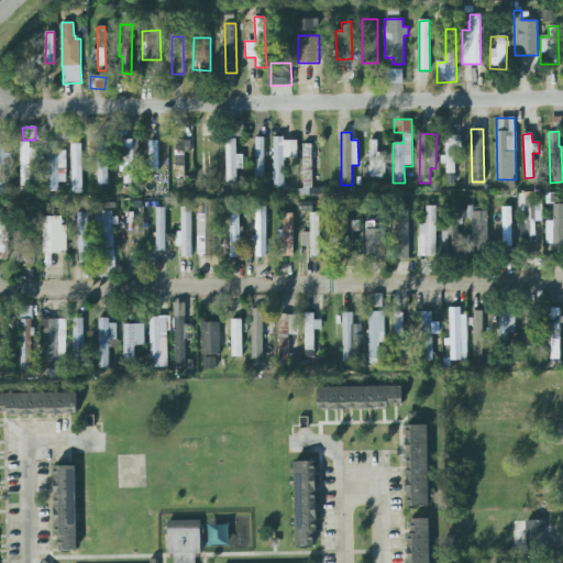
[(454,162),(462,162),(462,135),(445,135),(446,174),(455,174),(454,162)]
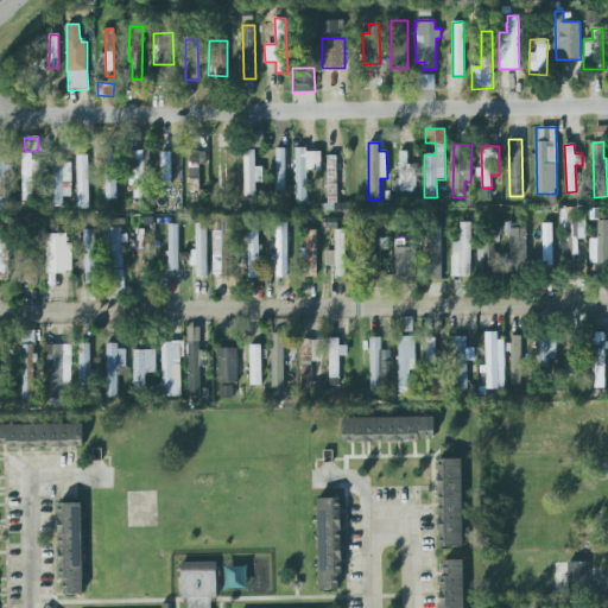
[(321,152),(305,152),(305,147),(295,147),(295,202),(308,202),(306,170),(321,170),(321,152)]
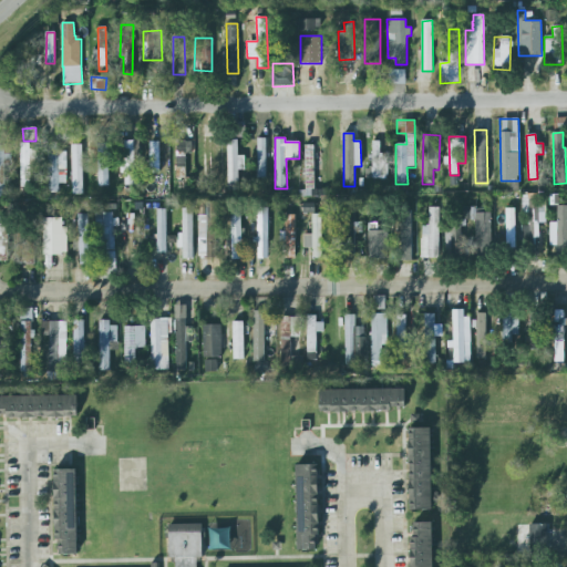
[(266,138),(257,138),(256,178),(266,178),(266,138)]
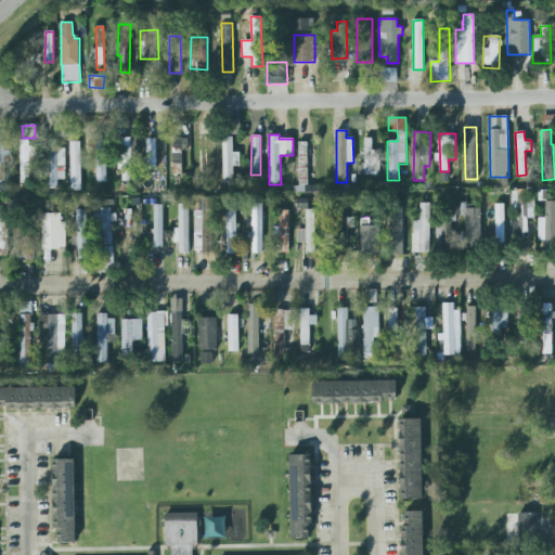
[(172,137),(173,175),(182,175),(182,150),(188,150),(186,139),(182,139),(182,137),(172,137)]
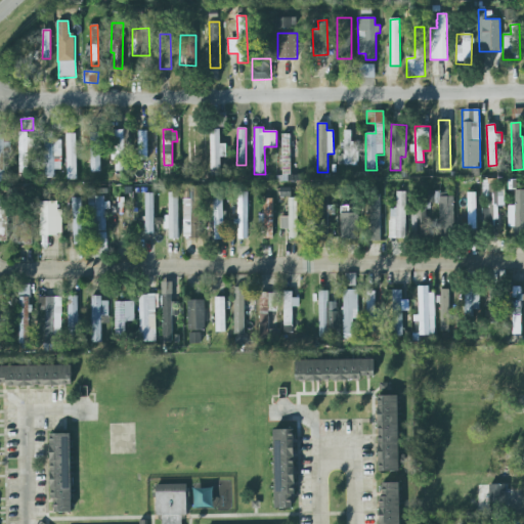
[(211,176),(220,176),(220,157),(226,157),(226,143),(220,144),(219,129),(210,129),(211,176)]
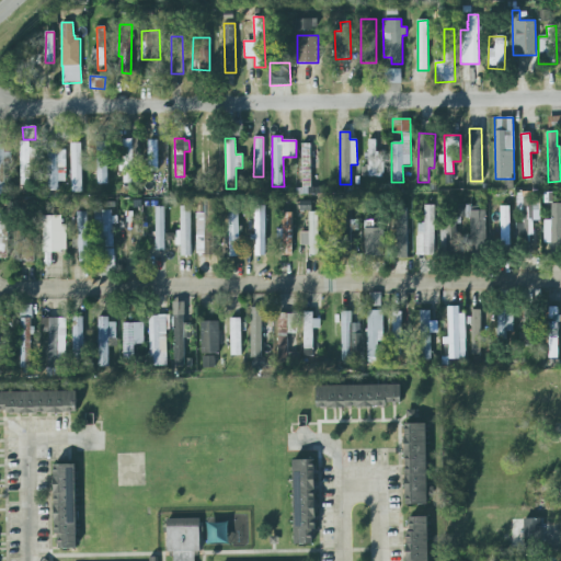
[(122,139),(124,183),(137,183),(135,139),(122,139)]
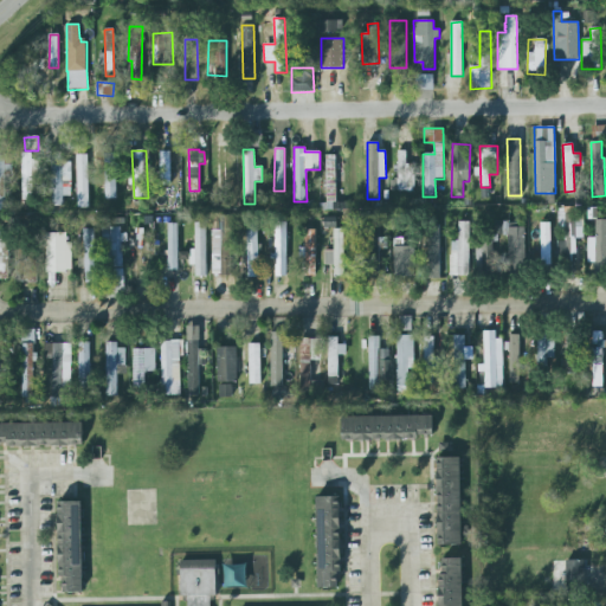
[(406,165),(406,150),(398,150),(397,191),(413,191),(414,165),(406,165)]
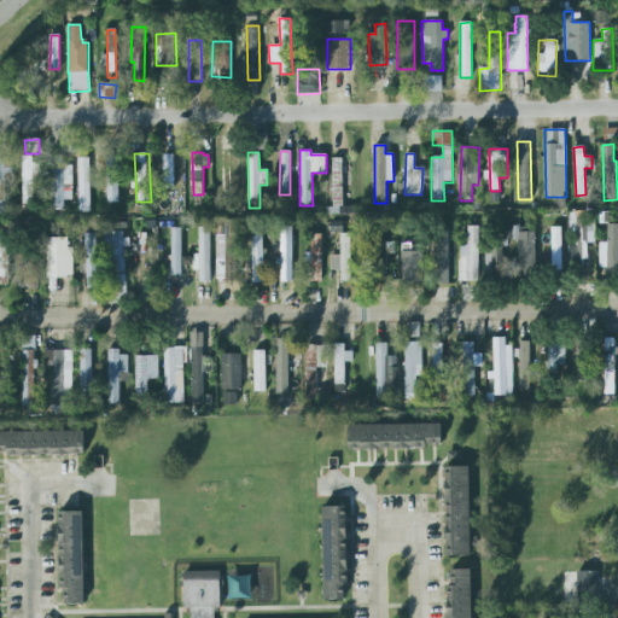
[(51,155),(63,155),(63,165),(64,165),(64,199),(64,210),(52,210),(51,155)]
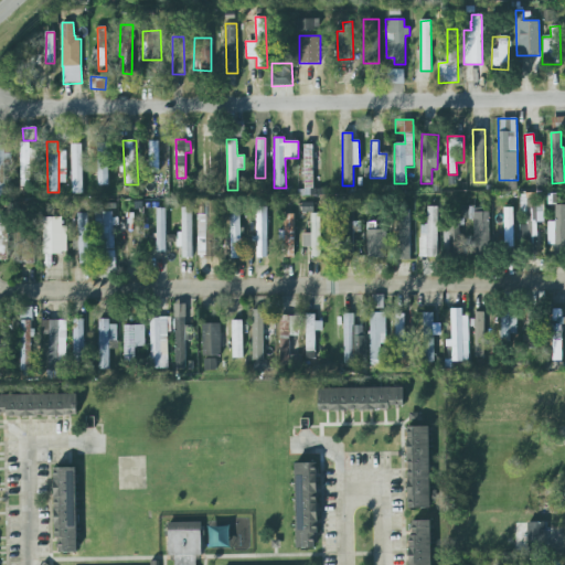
[(159,173),(159,141),(149,141),(149,173),(159,173)]
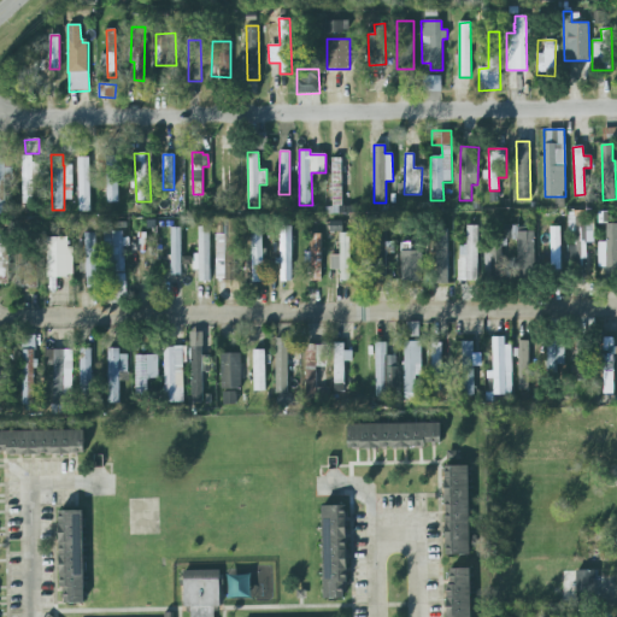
[(36,156),(21,156),(23,203),(39,201),(36,156)]
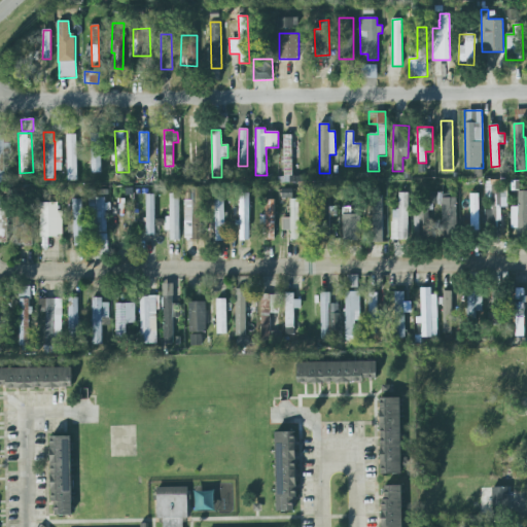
[(99,133),(90,134),(91,173),(100,173),(99,133)]
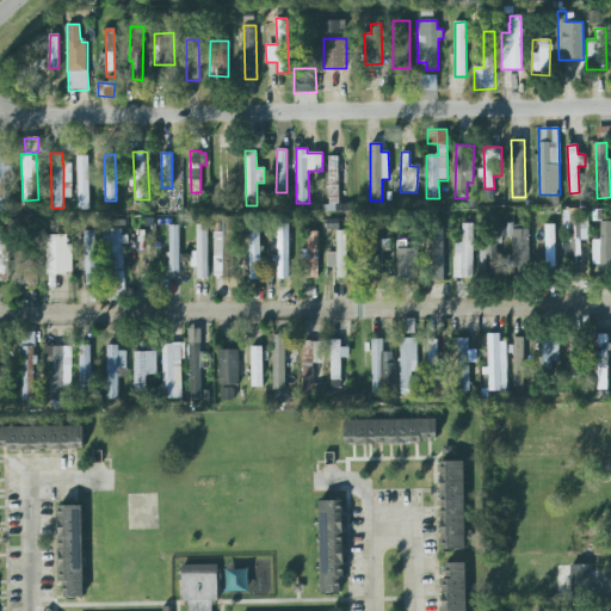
[(0,213),(4,213),(5,178),(12,178),(12,156),(0,155),(0,213)]
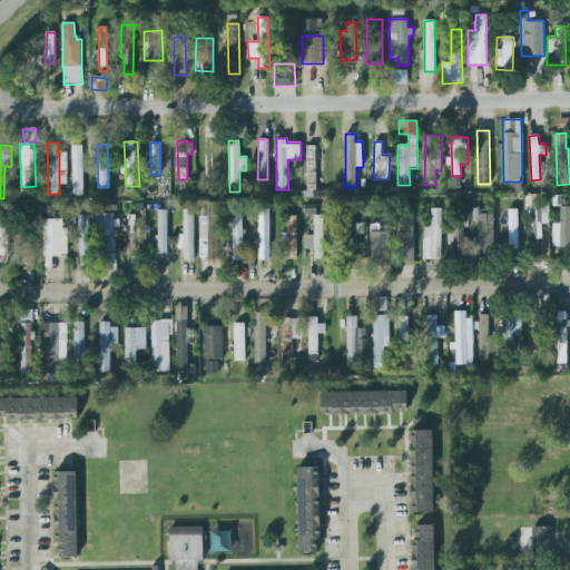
[(72,196),(82,195),(82,145),(71,146),(72,196)]
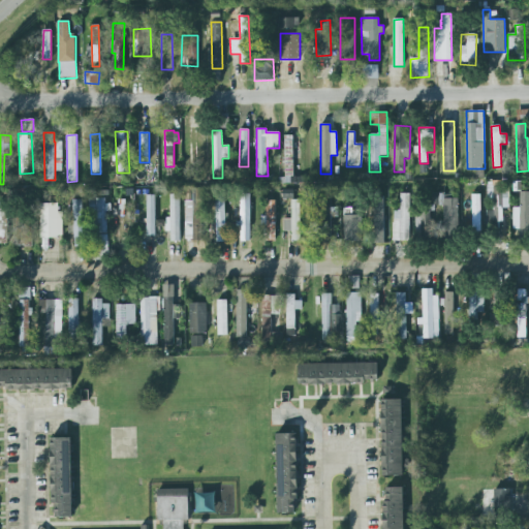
[(292,176),(293,135),(284,135),(284,176),(292,176)]
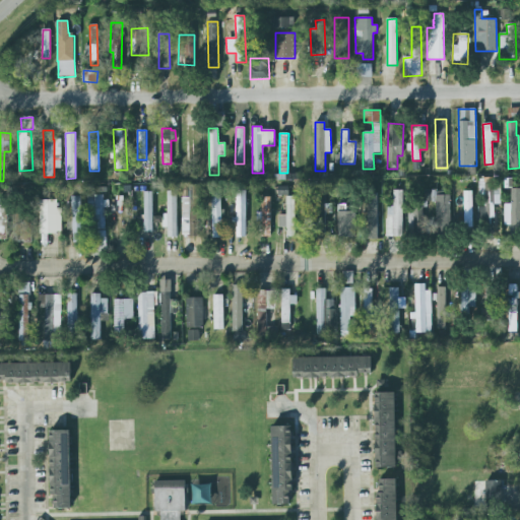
[(484,207),(478,207),(478,225),(485,225),(485,232),(497,231),(496,195),(500,195),(500,178),(483,178),(484,207)]
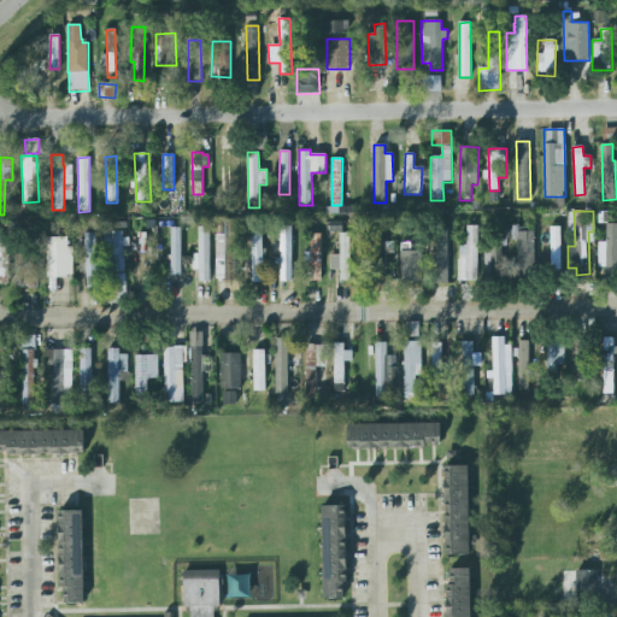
[(215,280),(234,280),(235,223),(216,223),(215,280)]
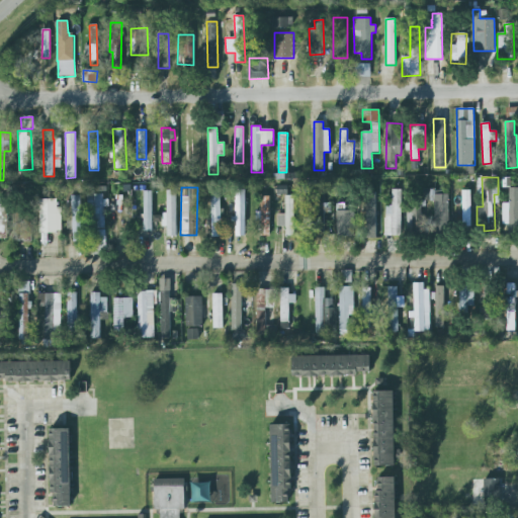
[(517,187),(509,187),(509,203),(502,203),(502,225),(509,225),(508,233),(517,232),(517,187)]
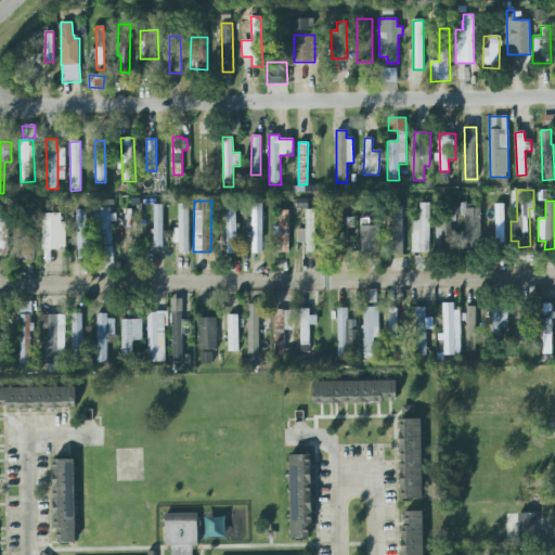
[(98,274),(114,273),(112,208),(101,208),(101,203),(92,203),(93,229),(101,228),(102,247),(97,247),(98,274)]
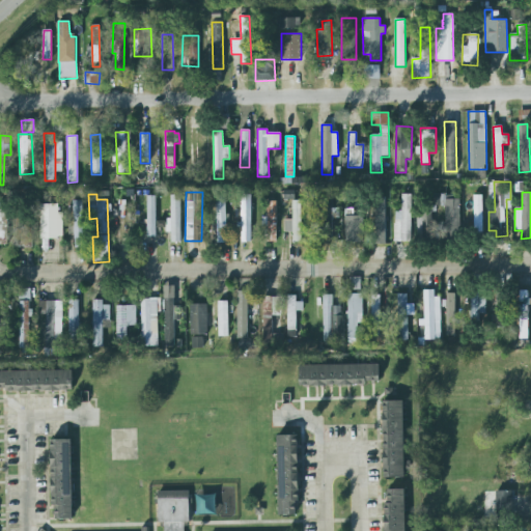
[(215,195),(217,244),(227,243),(225,194),(215,195)]
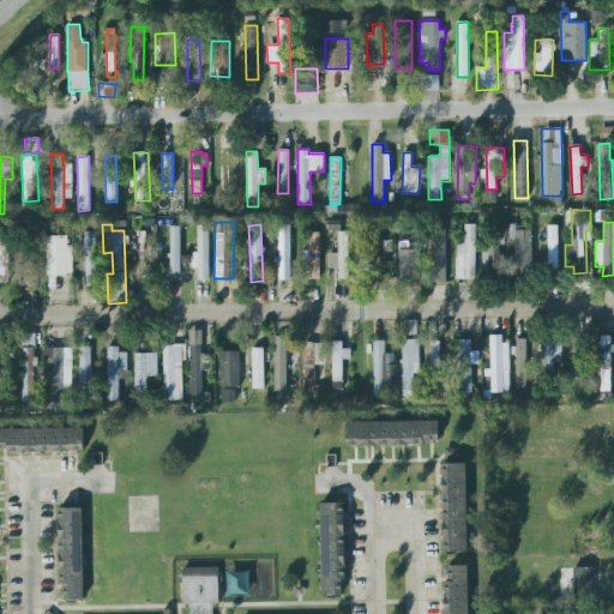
[(292,224),(280,224),(278,280),(290,280),(292,224)]
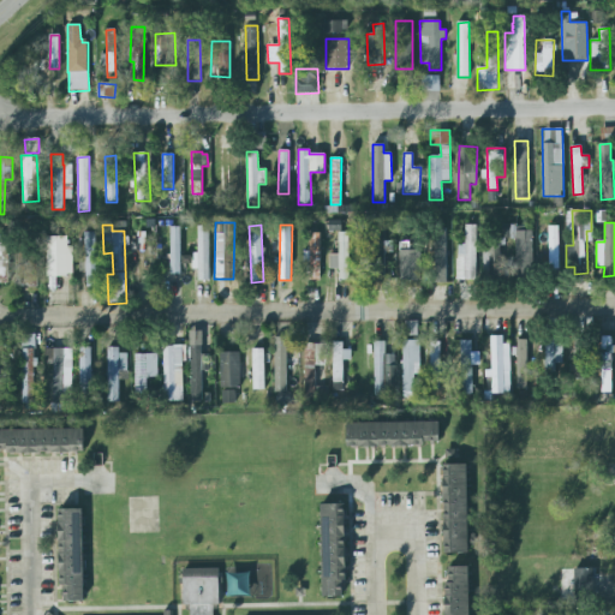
[(457,280),(476,280),(476,225),(465,225),(465,245),(457,245),(457,280)]
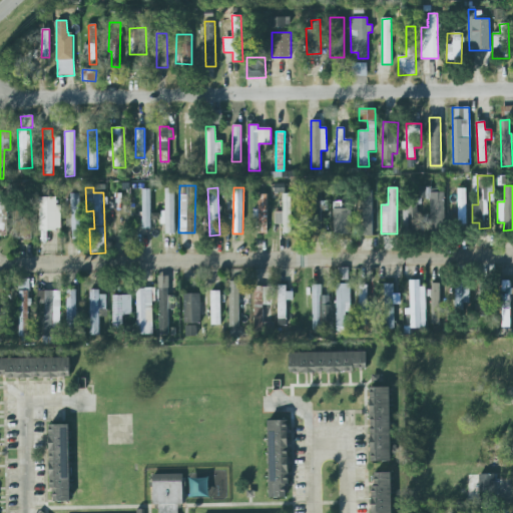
[(174,233),(174,188),(164,189),(165,211),(160,211),(160,224),(164,224),(165,234),(174,233)]
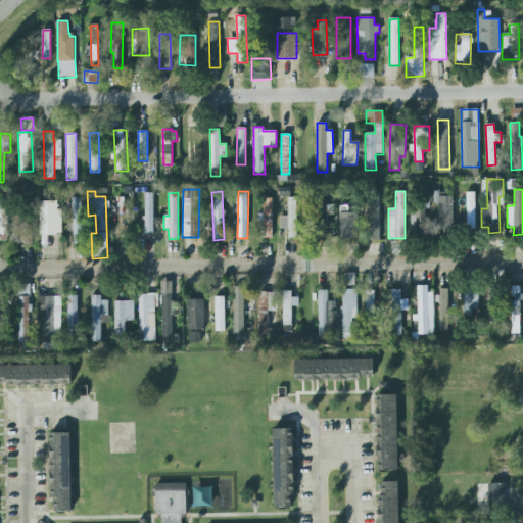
[(474,192),(466,192),(467,231),(475,231),(474,192)]
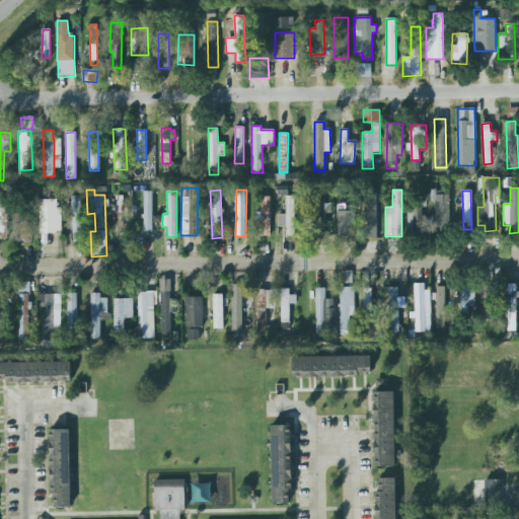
[(152,232),(152,192),(144,192),(143,231),(152,232)]
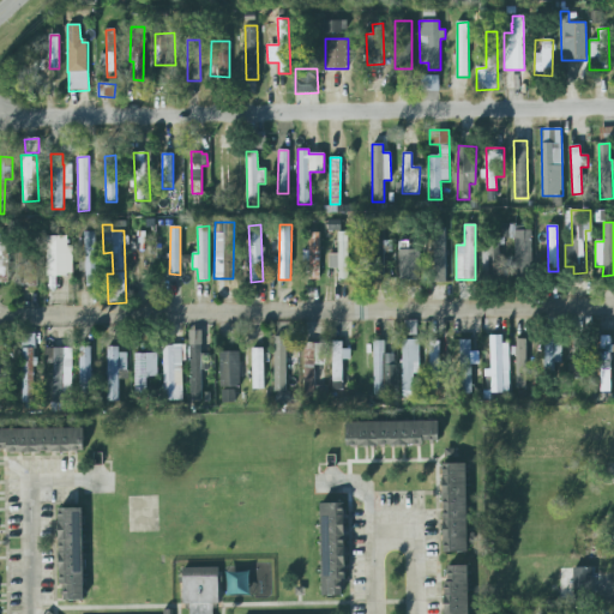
[(374,228),(374,280),(384,280),(384,252),(392,252),(392,239),(384,239),(384,228),(374,228)]
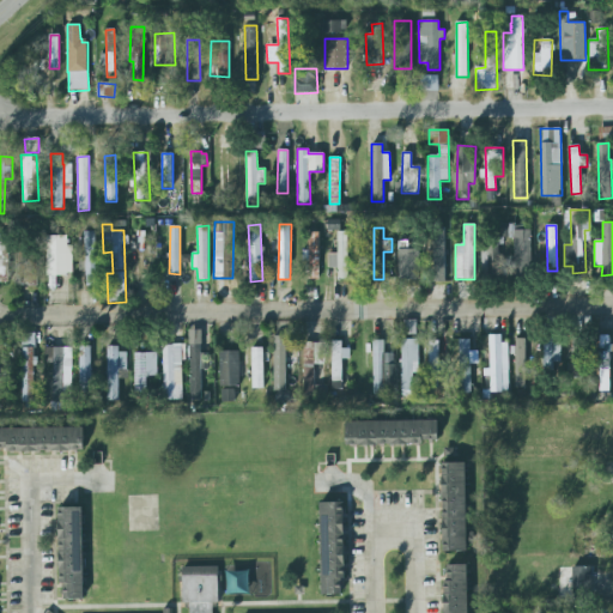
[(444,283),(444,228),(431,229),(432,283),(444,283)]
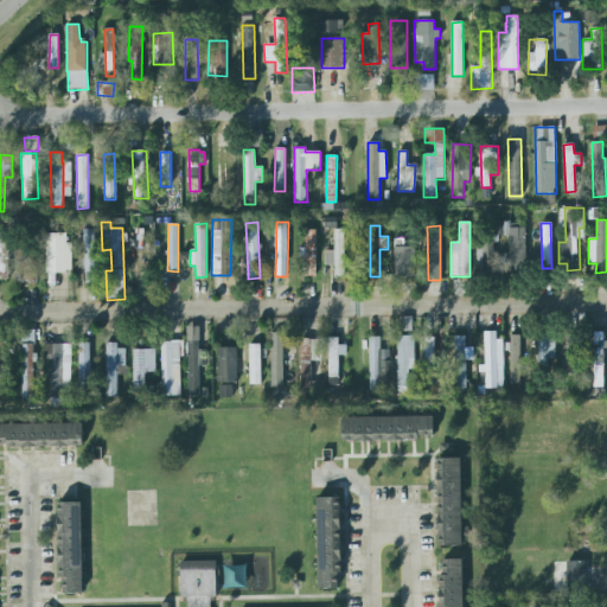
[(83,229),(84,283),(95,283),(94,229),(83,229)]
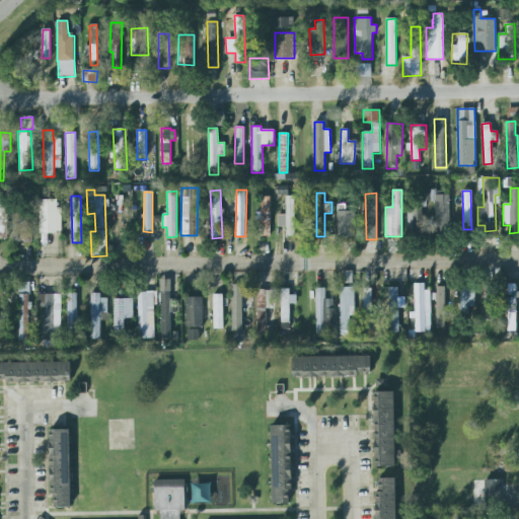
[(285,214),(279,215),(279,227),(286,227),(286,236),(295,236),(295,196),(285,196),(285,214)]
